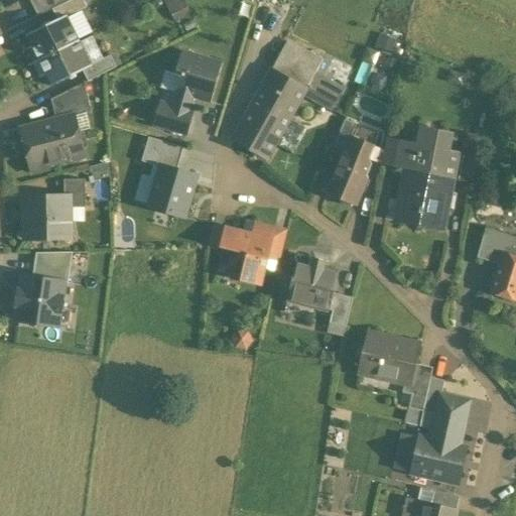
[(30,0),(38,16),(52,9),(72,0),(71,0),(30,0)]
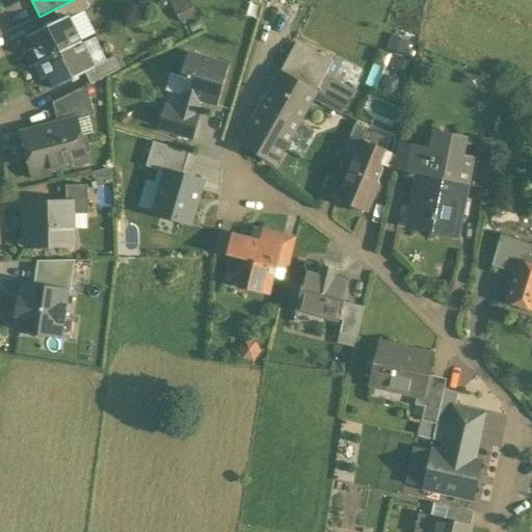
[(74,0),(54,9),(60,21),(70,17),(70,18),(90,8),(86,0),(74,0)]
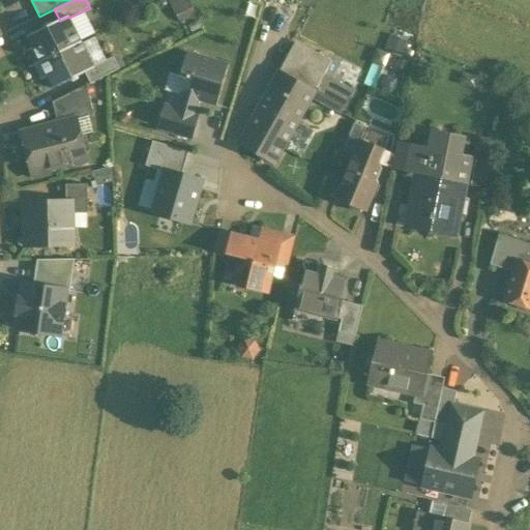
[(192,5),(188,0),(178,0),(172,3),(176,12),(192,5)]
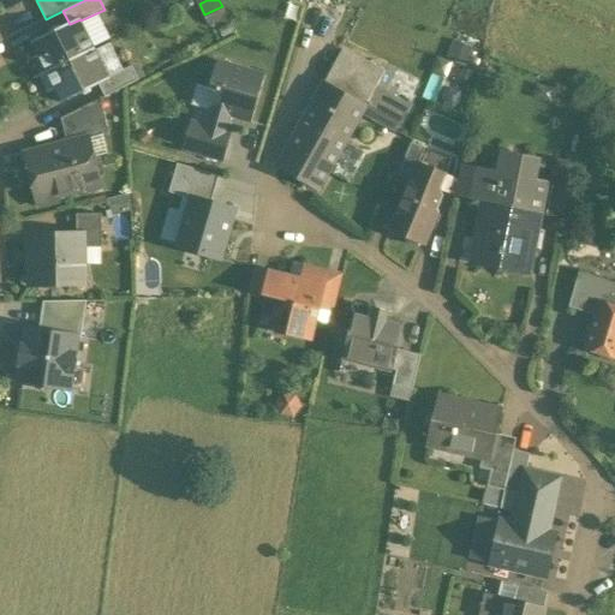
[(336,18),(341,0),(318,0),(316,11),(336,18)]
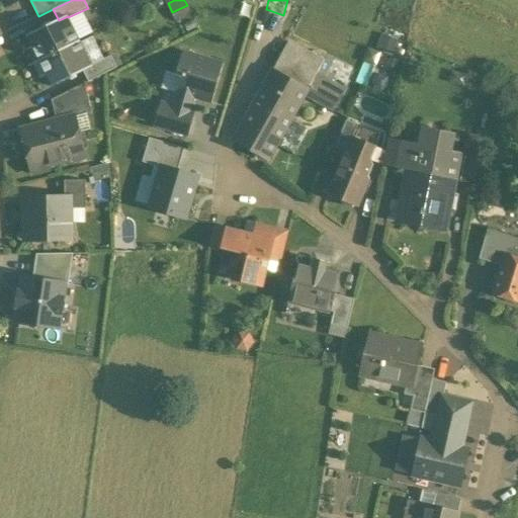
[(189,10),(177,17),(180,24),(193,18),(189,10)]
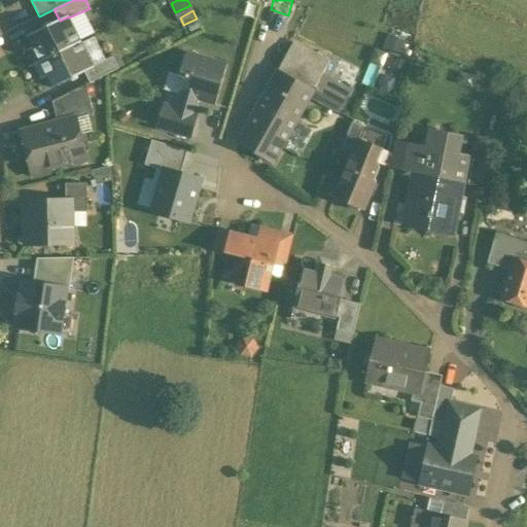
[(60,21),(28,36),(33,47),(28,50),(35,65),(81,42),(69,18),(69,16),(60,21)]
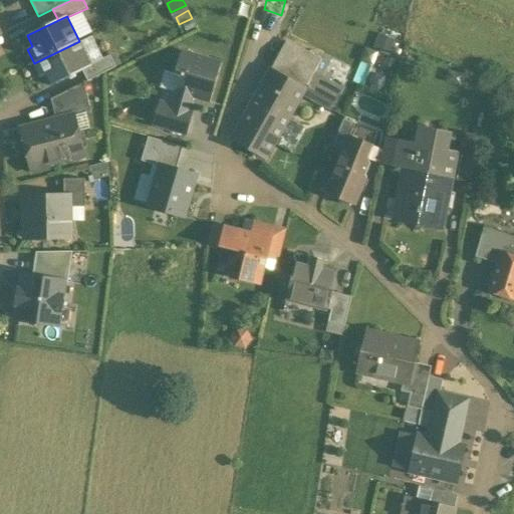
[(393,53),(399,37),(380,31),(375,47),(393,53)]
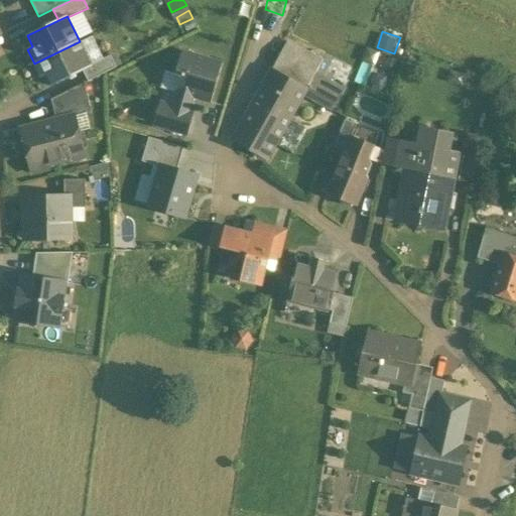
[(80,41),(34,63),(41,78),(46,76),(51,87),(84,72),(92,67),(92,66),(80,41)]
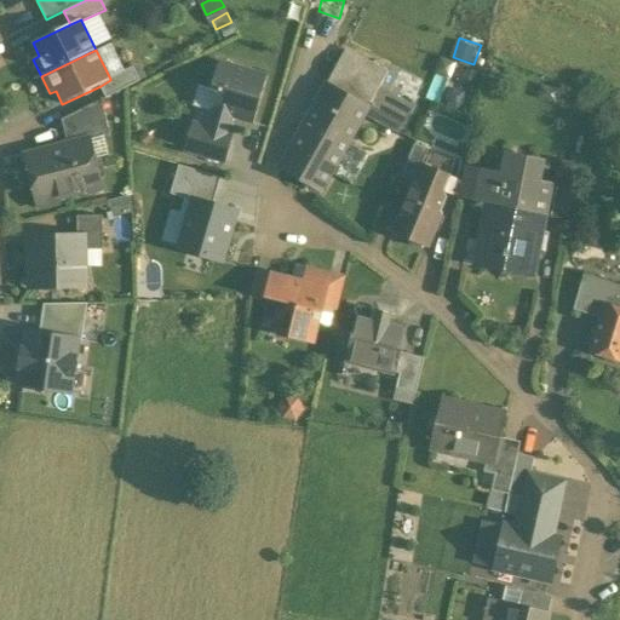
[(386,74),(346,52),(325,92),(365,114),(386,74)]
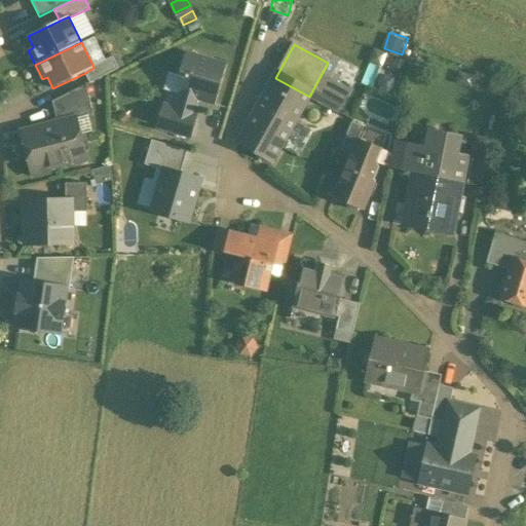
[(374,47),(370,62),(398,69),(401,54),(374,47)]
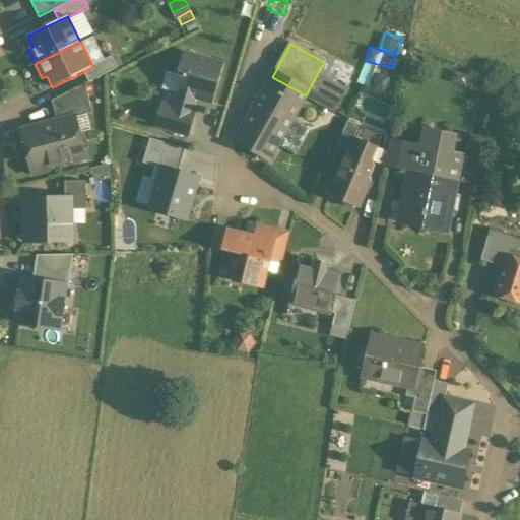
[(224,63),(185,52),(178,74),(183,76),(178,93),(179,93),(175,106),(192,111),(195,99),(212,104),(224,63)]
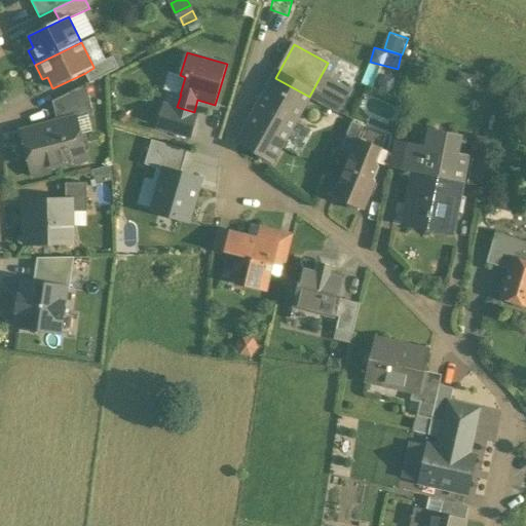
[(113,57),(94,67),(94,68),(85,73),(90,83),(119,69),(113,57)]
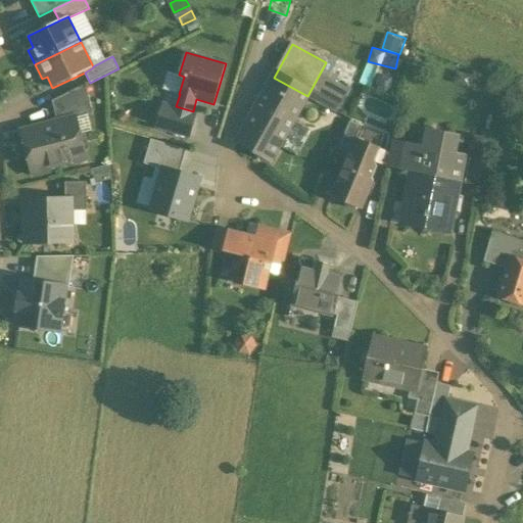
[(307,96),(274,78),(238,141),(272,159),(307,96)]
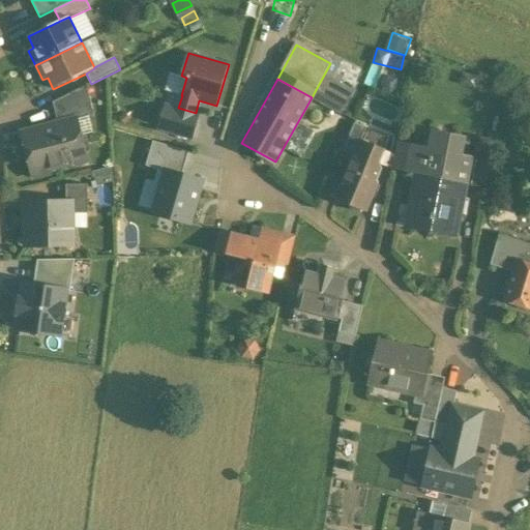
[(87,86),(54,102),(59,123),(77,119),(94,115),(87,86)]
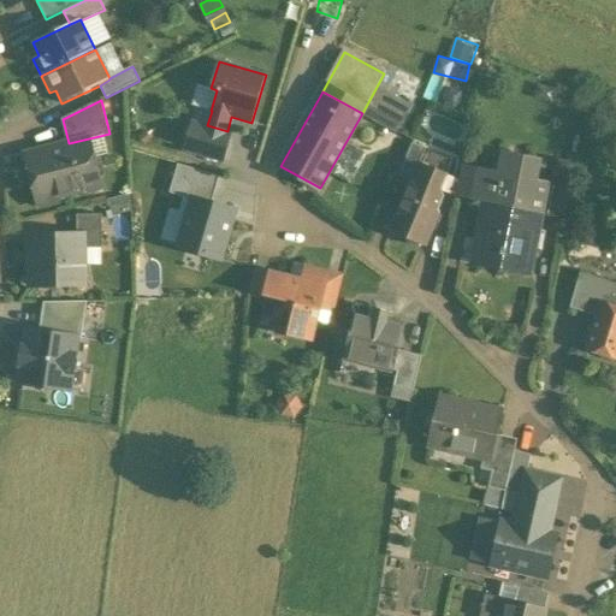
[(207,125),(193,122),(184,150),(224,163),(232,132),(207,125)]
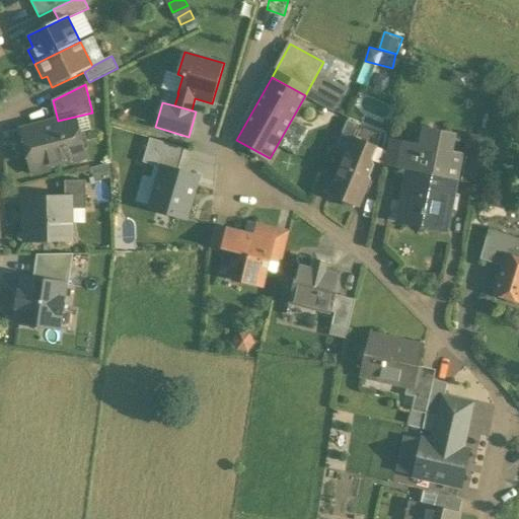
[(58,121),(22,130),(32,171),(86,157),(75,117),(58,121)]
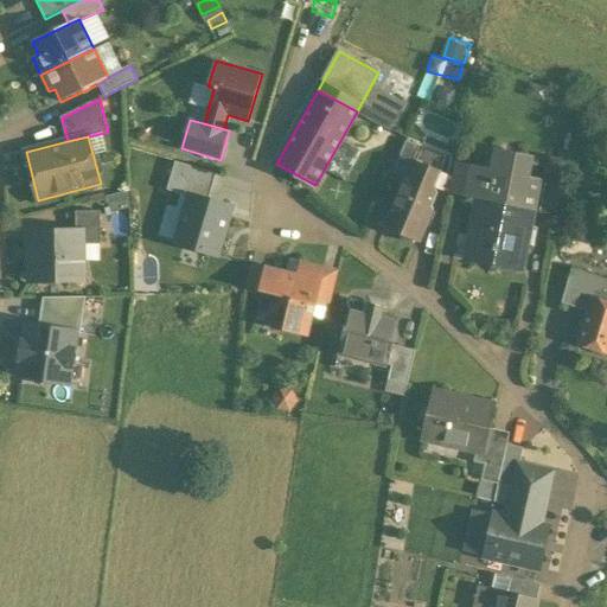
[(407,141),(390,179),(403,185),(413,161),(414,163),(420,146),(407,141)]
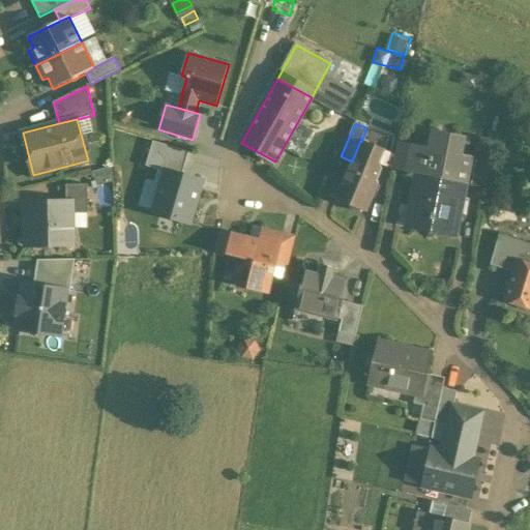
[(435,130),(432,149),(411,145),(406,172),(418,174),(467,183),(472,157),(454,153),(459,136),(435,130)]
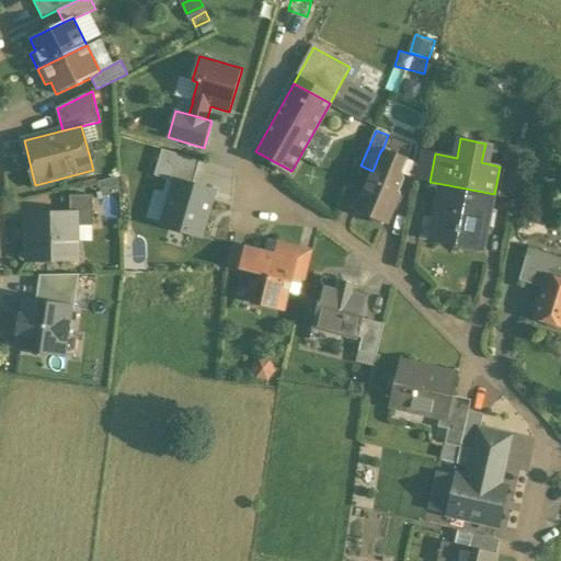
[(373,171),(356,210),(369,216),(373,221),(378,225),(385,221),(387,222),(388,221),(398,195),(397,191),(402,180),(400,173),(405,159),(382,150),(381,149),(373,171)]
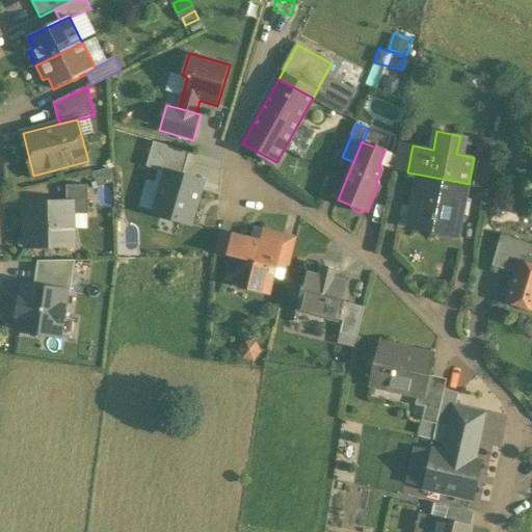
[(397,156),(384,151),(379,164),(394,169),(397,156)]
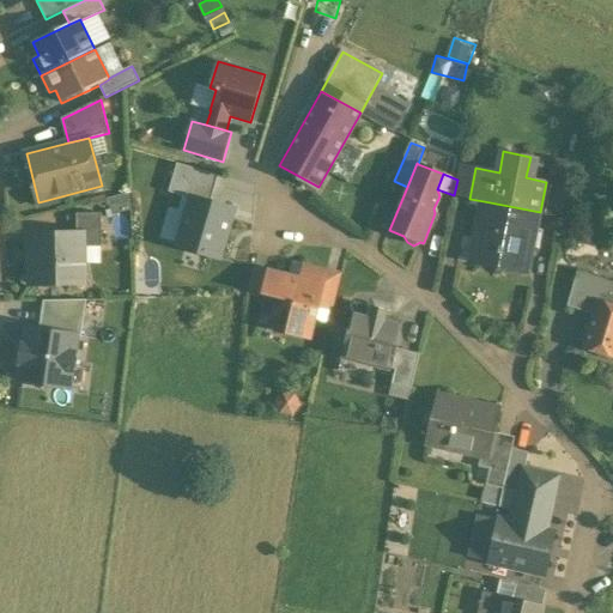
[(568,187),(551,184),(545,214),(562,218),(568,187)]
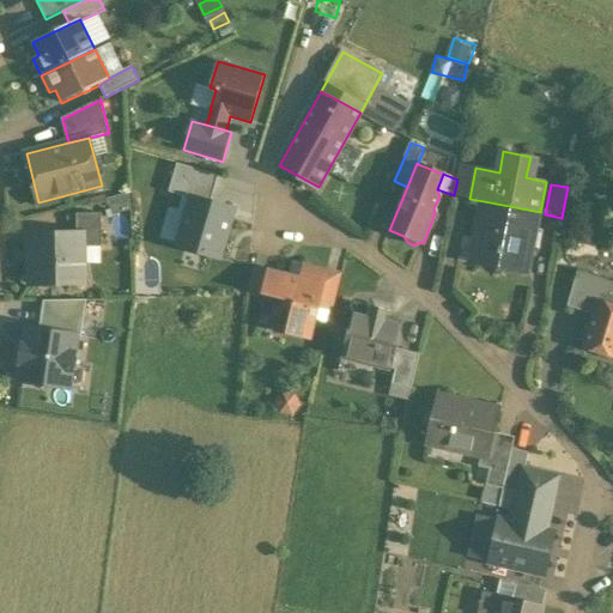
[(234,210),(192,198),(177,246),(220,259),(234,210)]
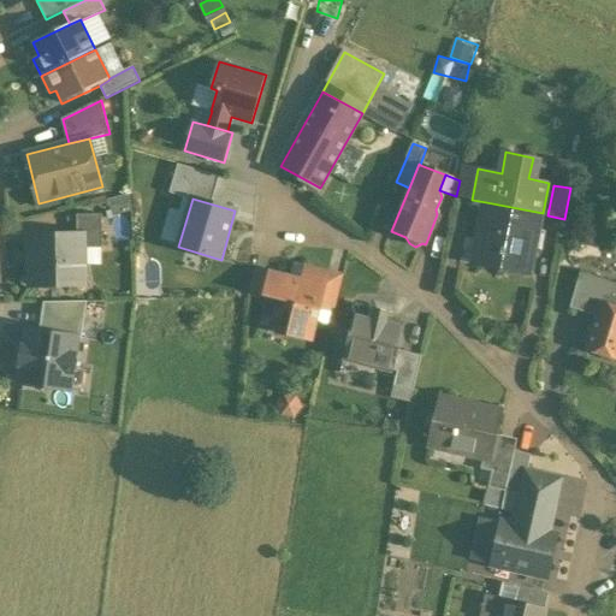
[(543,213),(486,202),(484,208),(473,264),(529,274),(543,213)]
